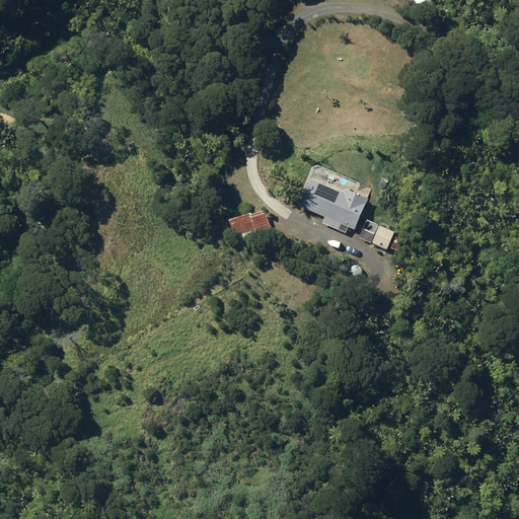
[(321,224),(345,235),(348,229),(354,231),(367,201),(344,191),(342,195),(309,180),(298,208),(323,218),(321,224)]
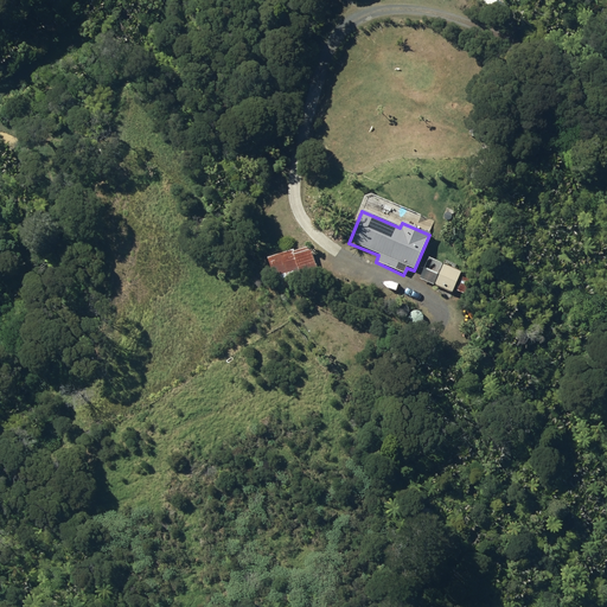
[(268,262),(278,292),(305,283),(295,253),(268,262)]
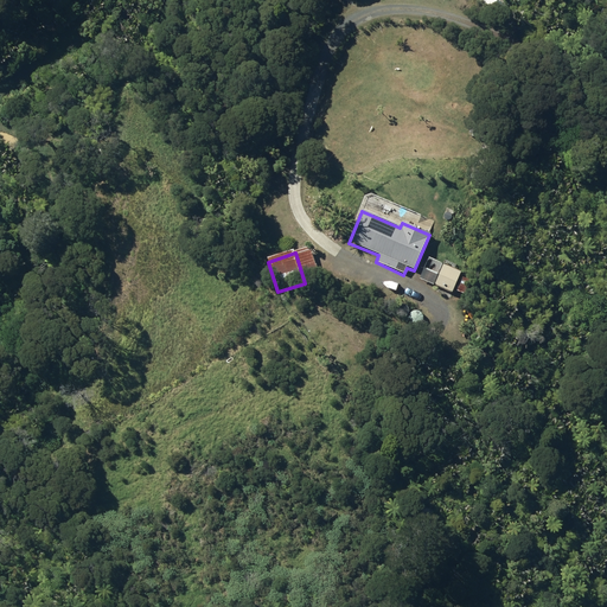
[(433,286),(452,294),(461,273),(442,264),(433,286)]
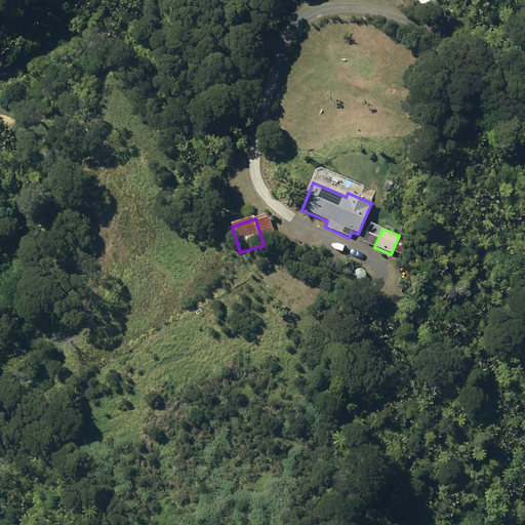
[(406,244),(398,241),(393,252),(401,256),(406,244)]
